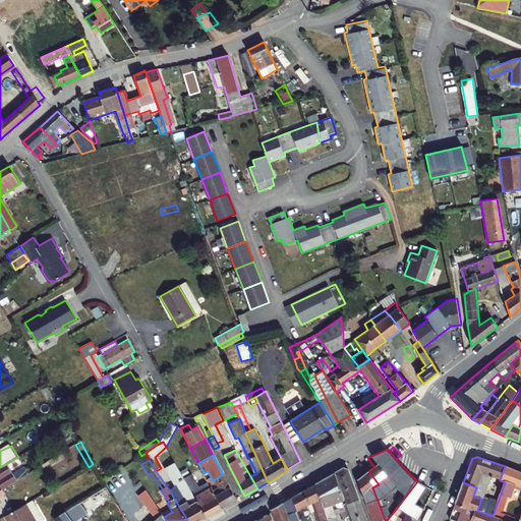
[(175,485),(169,489),(187,520),(198,520),(207,517),(194,496),(189,486),(184,478),(175,462),(165,468),(175,485)]
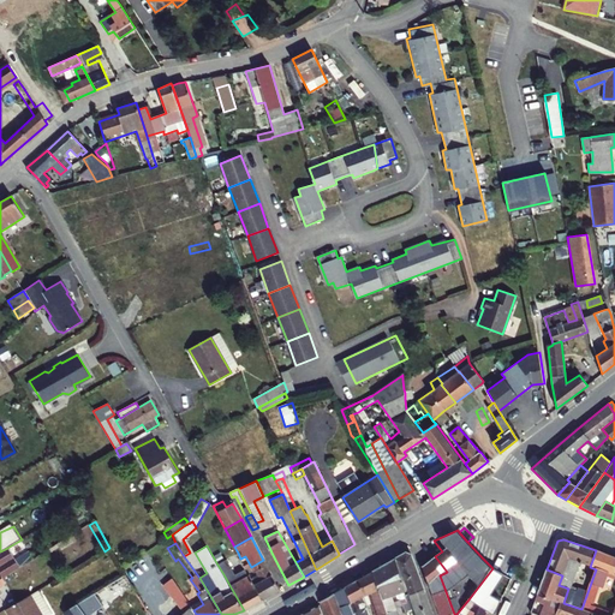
[(0,551),(0,573),(3,578),(34,559),(29,551),(16,560),(7,548),(0,551)]
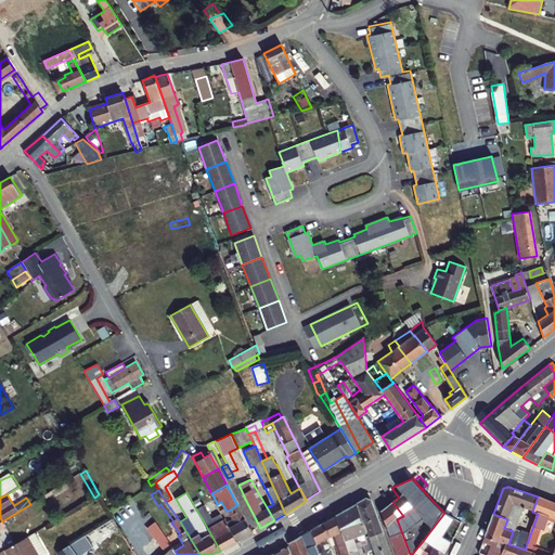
[(549,517),(554,518),(554,503),(538,497),(532,512),(538,514),(525,550),(534,553),(536,554),(538,547),(534,546),(541,529),(544,530),(549,517)]
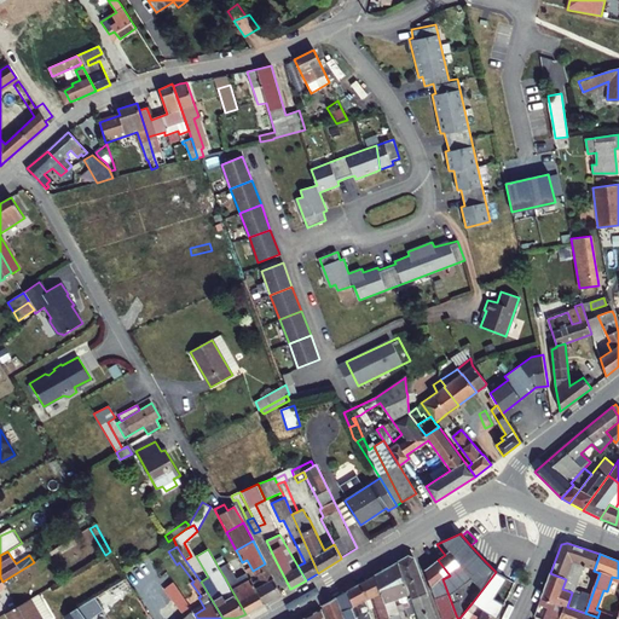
[(397,562),(410,595),(411,600),(427,594),(415,557),(409,555),(397,562)]
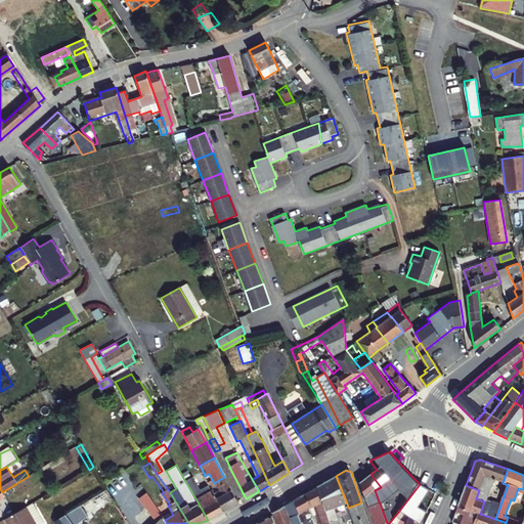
[(381,487),(370,474),(360,483),(375,523),(384,523),(387,523),(375,490),(381,487)]
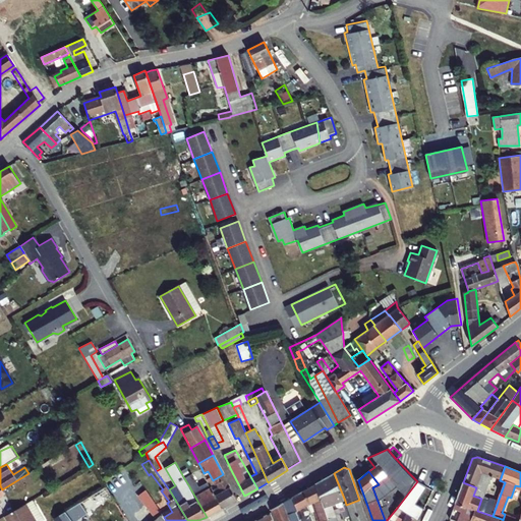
[(315,484),(324,509),(342,502),(345,501),(334,473),(315,484)]
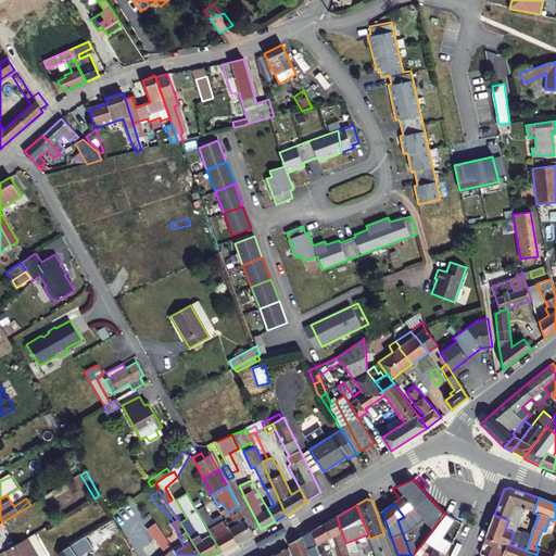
[(151,515),(146,506),(140,509),(146,518),(151,515)]
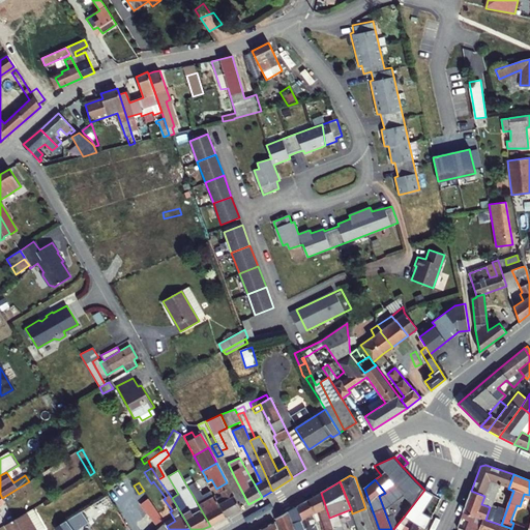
[(195,482),(187,487),(193,495),(200,491),(195,482)]
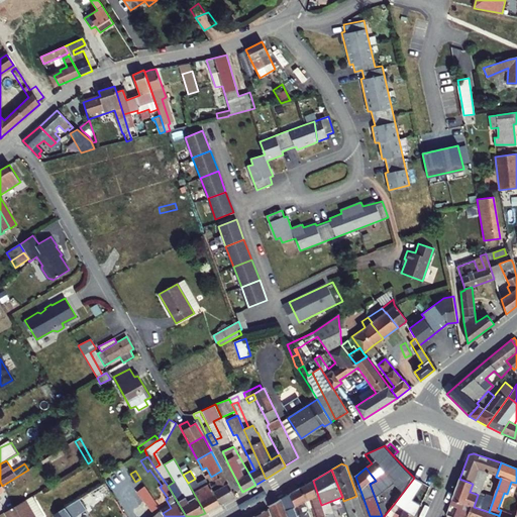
[(211,486),(221,504),(234,497),(221,471),(211,477),(214,482),(215,482),(216,484),(211,486)]
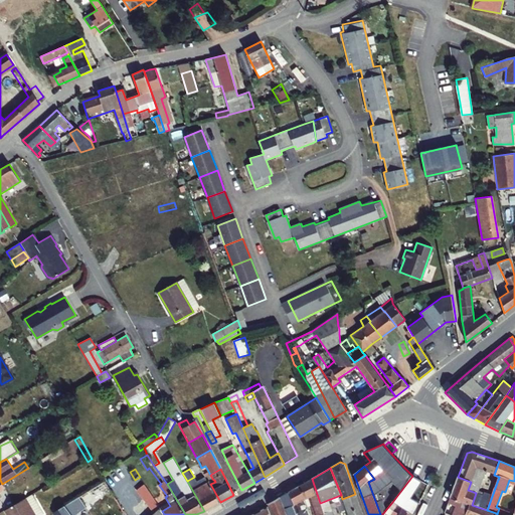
[(418,479),(412,476),(392,502),(396,504),(402,508),(413,514),(422,496),(412,489),(418,479)]
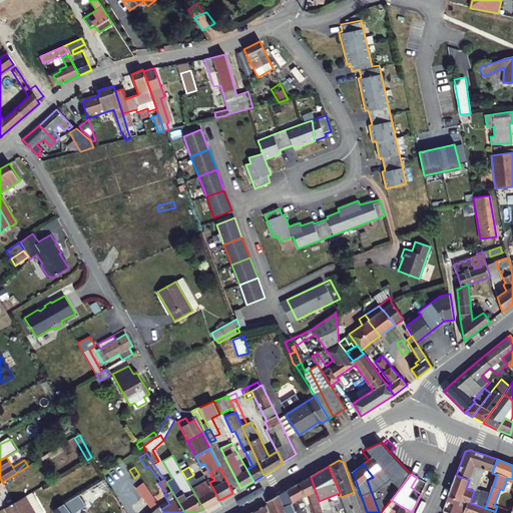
[(463,512),(467,502),(472,490),(466,488),(469,480),(456,475),(445,503),(450,505),(450,503),(454,505),(451,512),(463,512)]
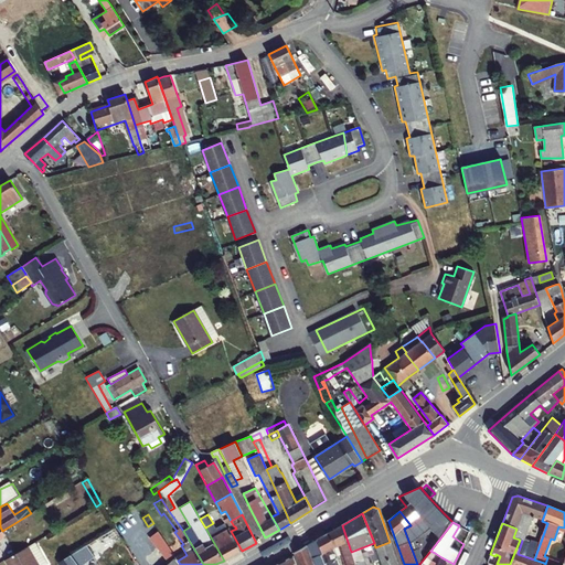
[(330,533),(334,548),(341,545),(347,564),(355,564),(355,563),(351,552),(342,525),(330,533)]
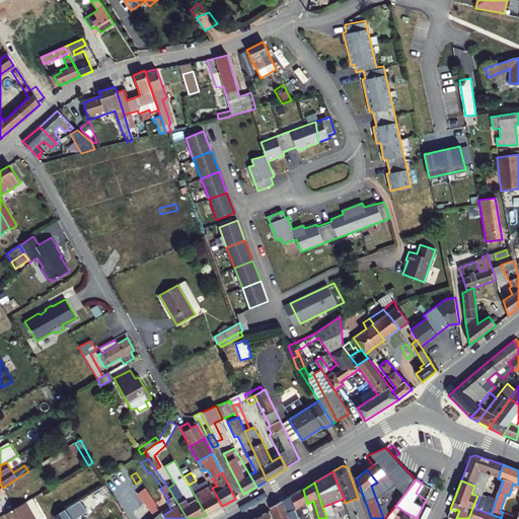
[(104,501),(113,497),(105,485),(97,490),(104,501)]
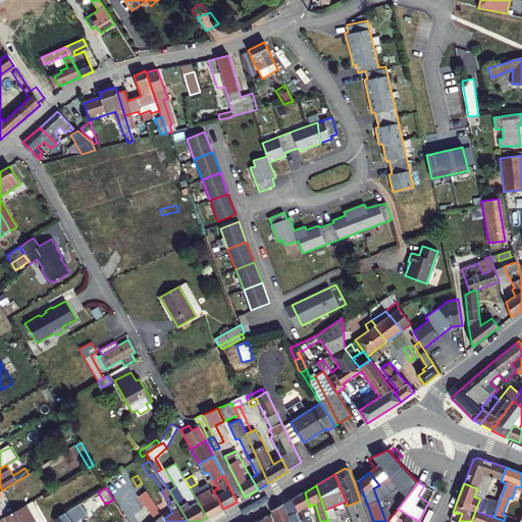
[(195,497),(207,518),(223,509),(213,490),(211,487),(195,497)]
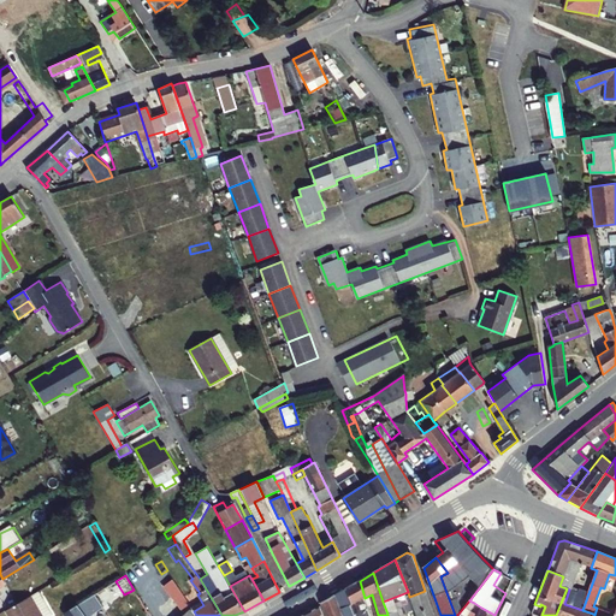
[(196,615),(194,611),(172,579),(163,586),(184,614),(181,615),(196,615)]
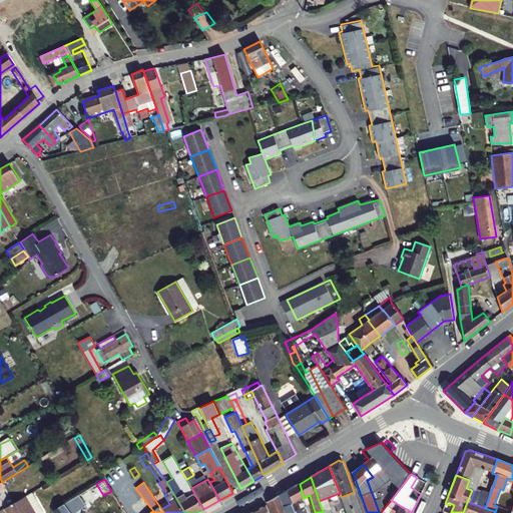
[(300,484),(289,490),(297,512),(309,512),(304,498),(300,484)]
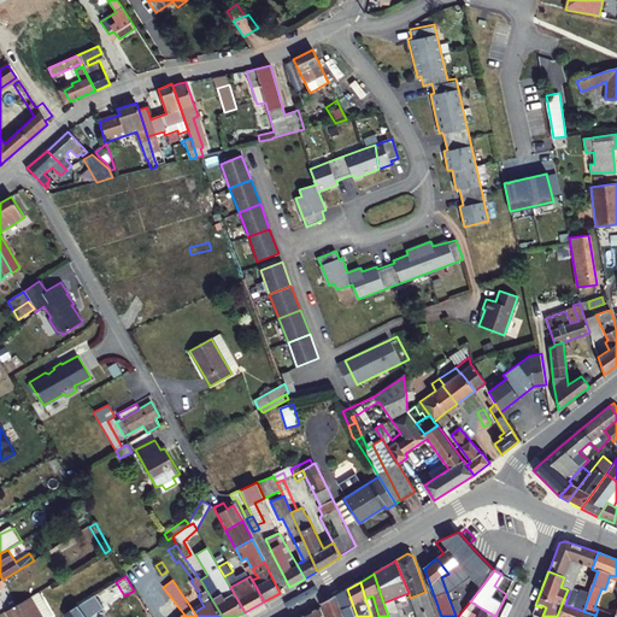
[(357,616),(347,589),(336,595),(344,616),(357,616)]
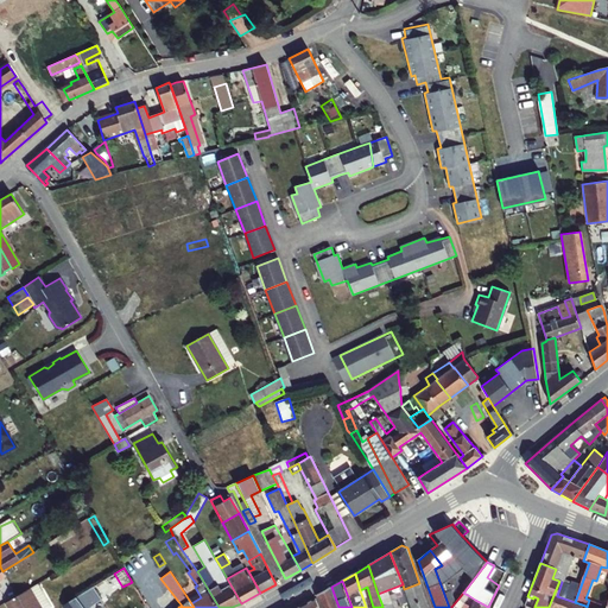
[(50,607),(52,607),(39,582),(7,601),(10,607),(50,607)]
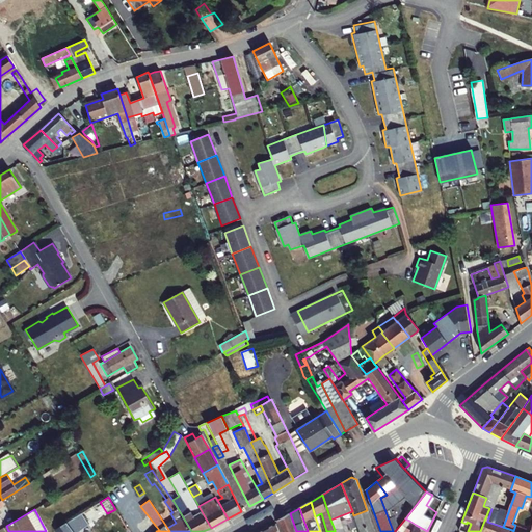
[(118,531),(130,531),(124,522),(115,509),(107,513),(118,531)]
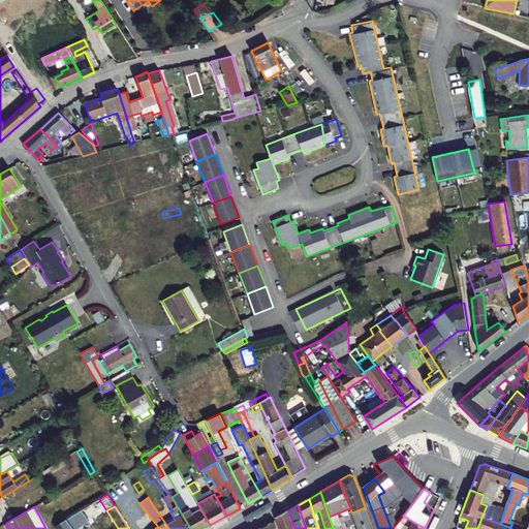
[(358,528),(373,528),(365,507),(351,512),(354,519),(358,528)]
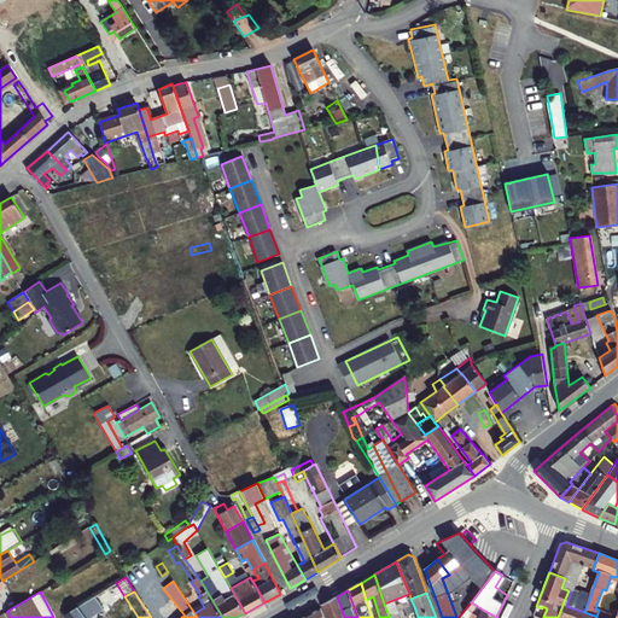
[(344,617),(337,596),(321,606),(326,617),(344,617)]
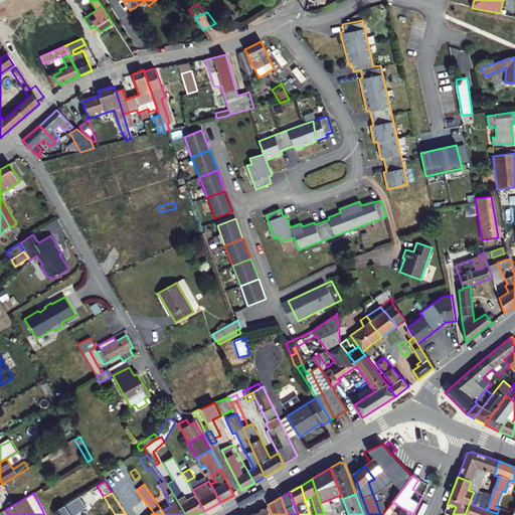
[(345,505),(342,499),(339,500),(336,502),(338,509),(342,508),(341,506),(345,505)]
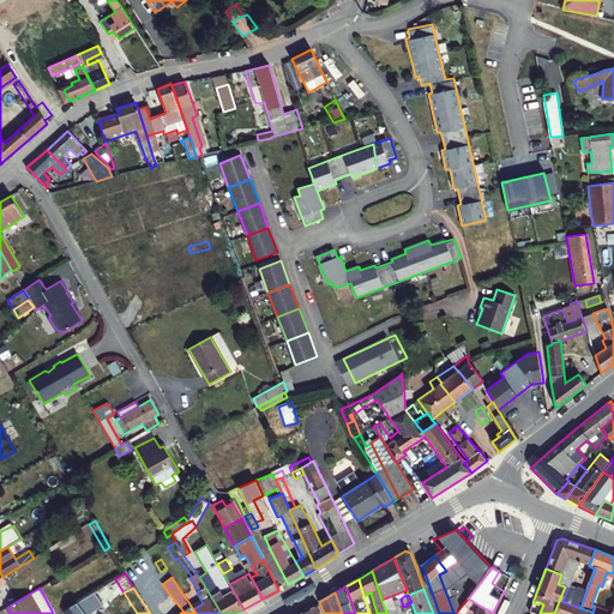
[(468,599),(456,613),(492,613),(493,613),(480,606),(475,613),(467,608),(473,601),(468,599)]
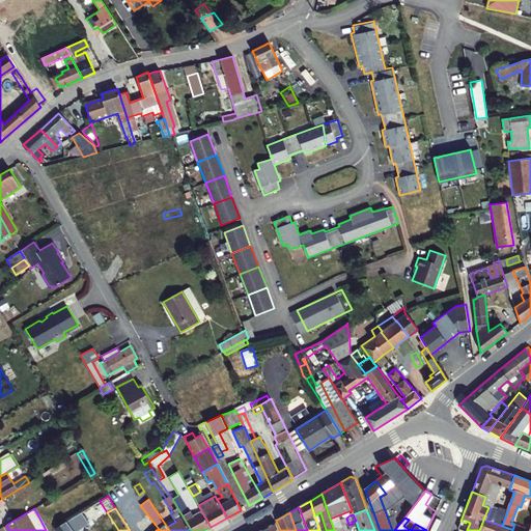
[(510,530),(511,529),(502,526),(486,521),(483,520),(479,530),(510,530)]
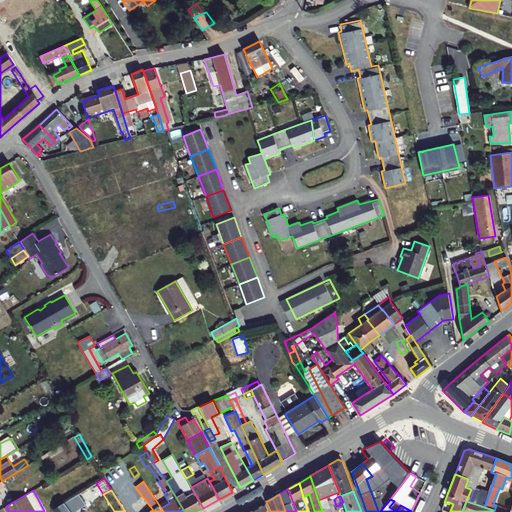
[(70,511),(64,503),(53,510),(54,511),(70,511)]
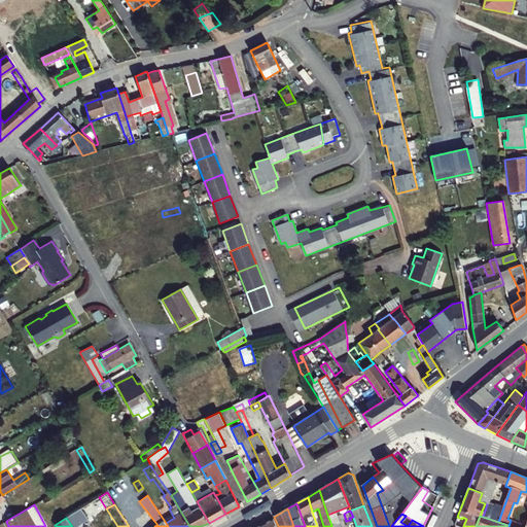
[(275,526),(272,518),(255,526),(275,526)]
